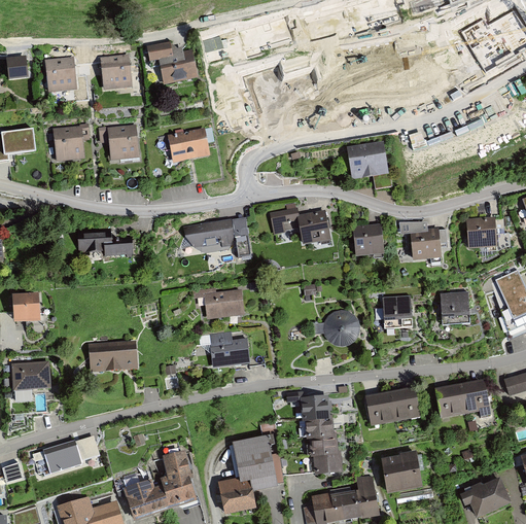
[(196,55),(183,56),(182,46),(171,47),(171,40),(146,43),(148,62),(162,61),(164,82),(199,77),(196,55)]
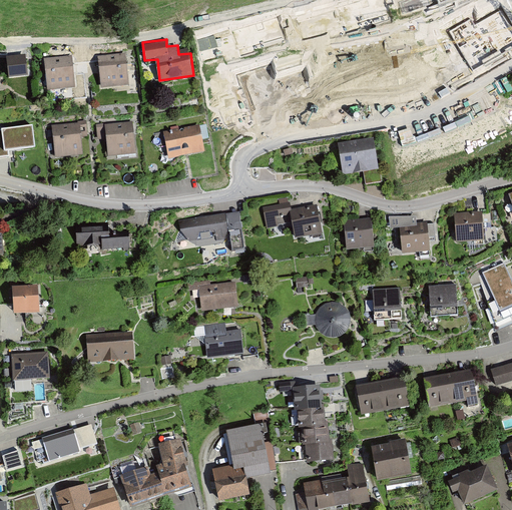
[(24,51),(5,53),(8,74),(27,71),(24,51)]
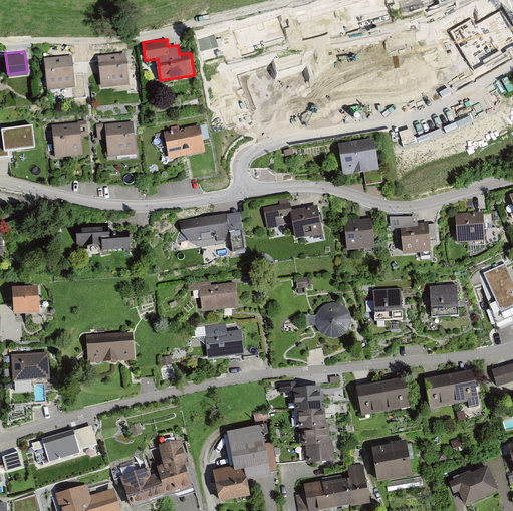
[(123,52),(97,55),(100,85),(127,82),(123,52)]
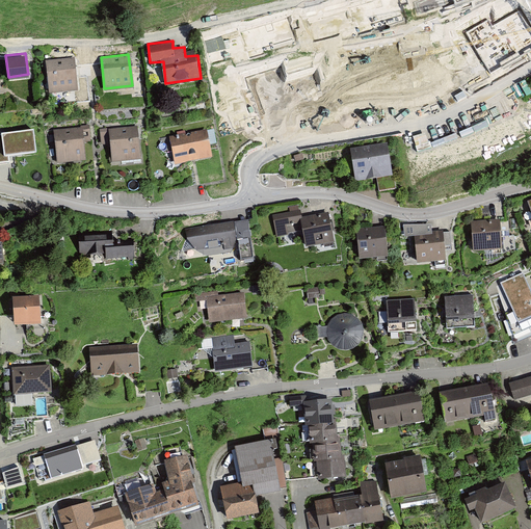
[(45,56),(46,89),(76,88),(75,56),(45,56)]
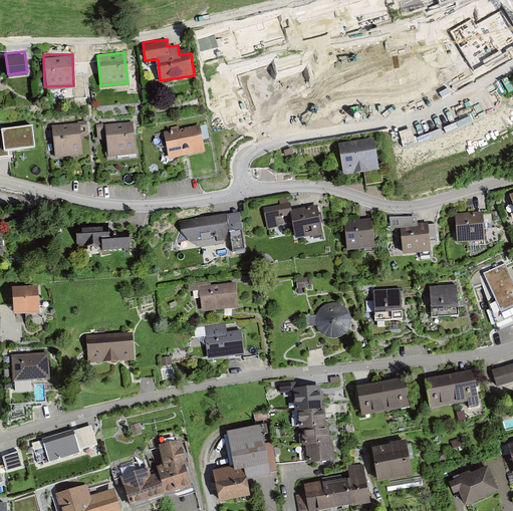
[(77,120),(50,123),(53,155),(80,153),(77,120)]
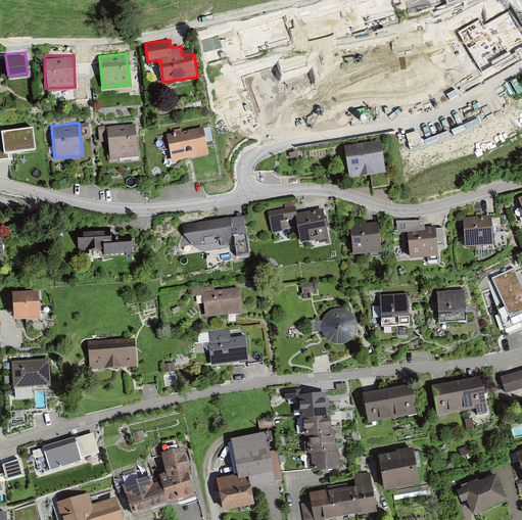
[(108,158),(137,156),(134,123),(106,125),(108,158)]
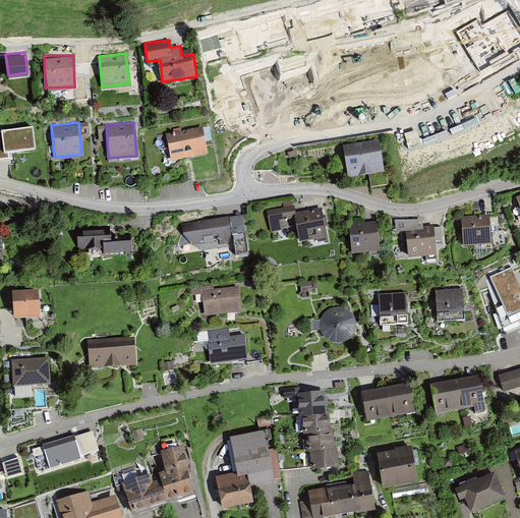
[(32,124),(0,128),(0,156),(8,155),(7,150),(35,147),(32,124)]
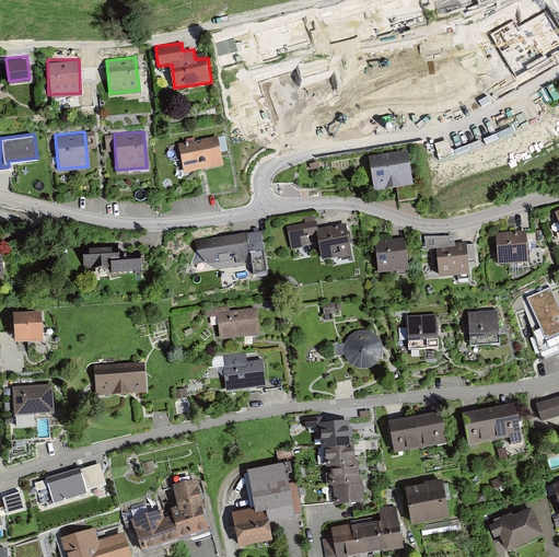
[(218,136),(178,142),(183,171),(222,164),(218,136)]
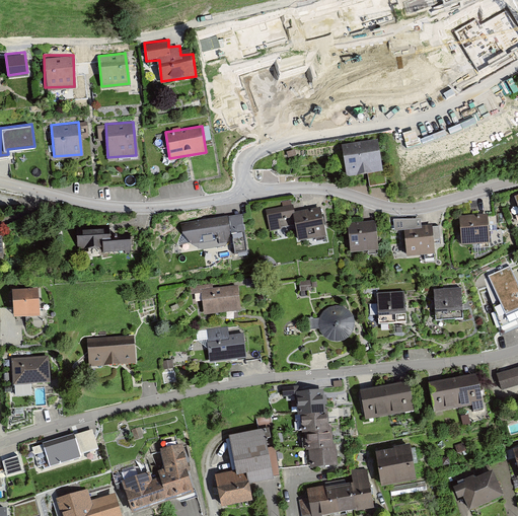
[(378,138),(341,143),(345,173),(366,170),(368,186),(384,182),(378,138)]
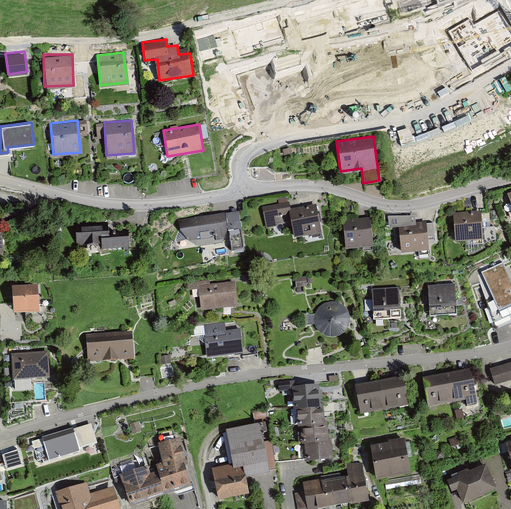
[(265,228),(291,223),(293,237),(319,232),(314,204),(289,209),(288,200),(261,205),(265,228)]
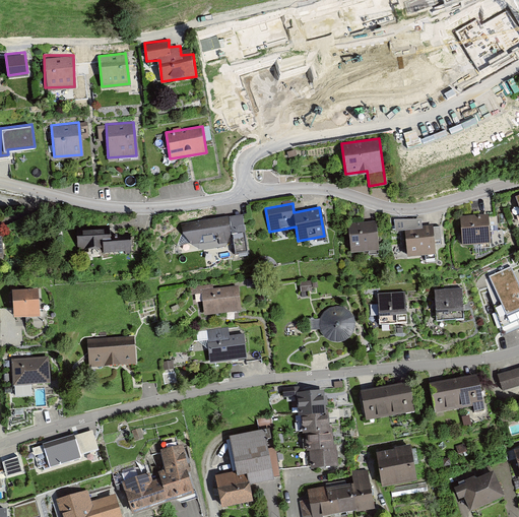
[(462,245),(505,240),(503,229),(491,230),(489,212),(459,215),(462,245)]
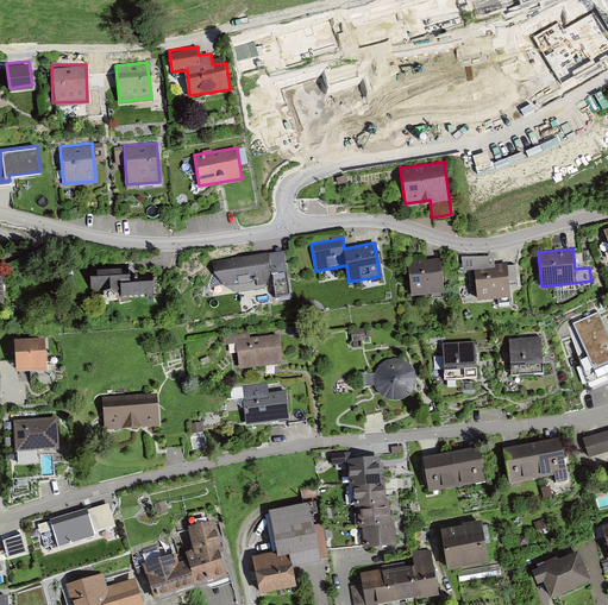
[(275,294),(290,291),(283,250),(214,259),(215,270),(226,282),(237,288),(264,284),(270,270),(271,270),(275,294)]
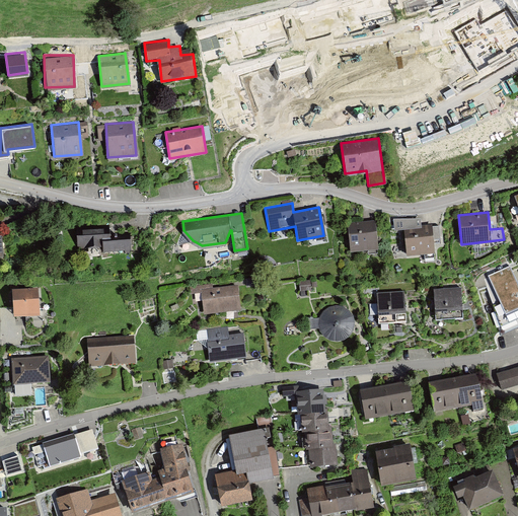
[(374,220),(346,223),(349,251),(377,248),(374,220)]
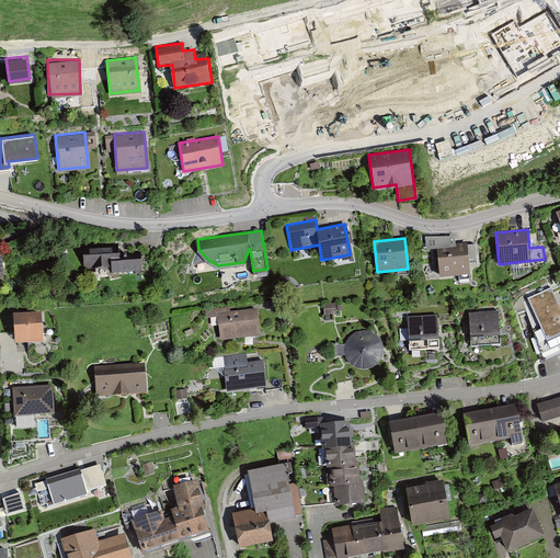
[(436,243),(441,277),(471,273),(467,240),(436,243)]
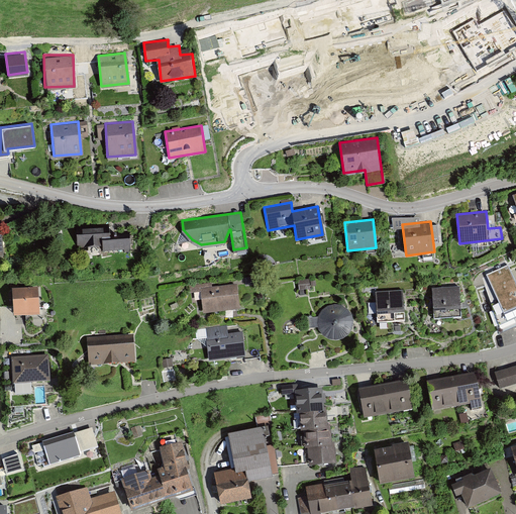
[(77,249),(130,248),(130,233),(105,233),(105,228),(81,228),(81,234),(77,234),(77,249)]
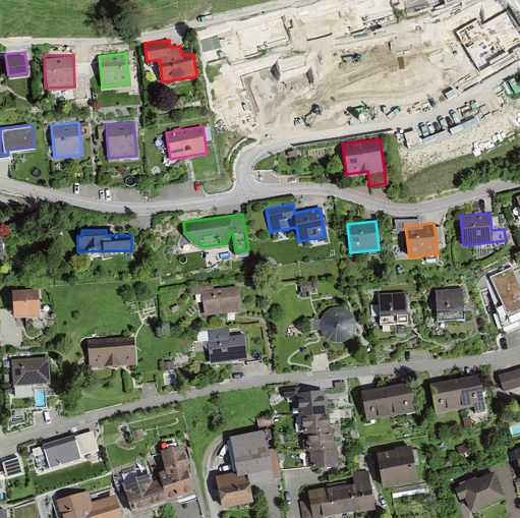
[(519,284),(512,265),(485,277),(501,327),(519,318),(519,284)]
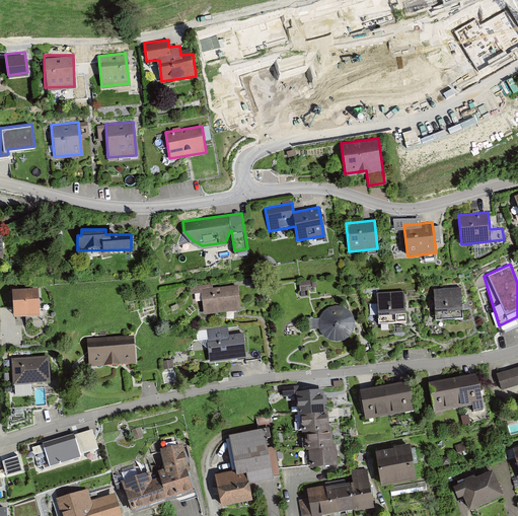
[(310,279),(296,281),(297,291),(311,289),(310,279)]
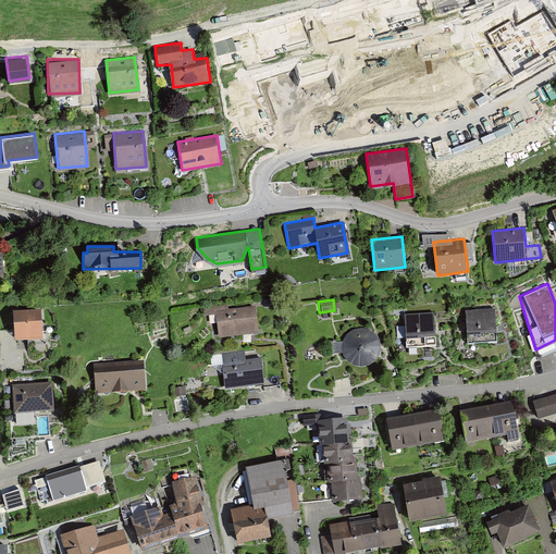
[(218,334),(256,332),(255,306),(227,308),(227,305),(204,306),(205,314),(217,312),(218,334)]
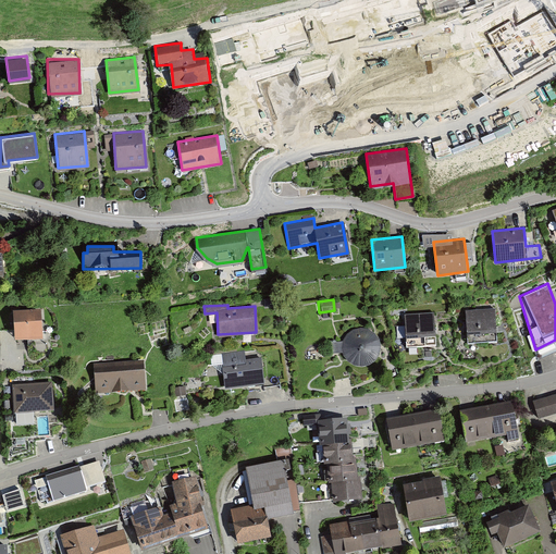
[(12,310),(14,340),(45,337),(42,308),(12,310)]
